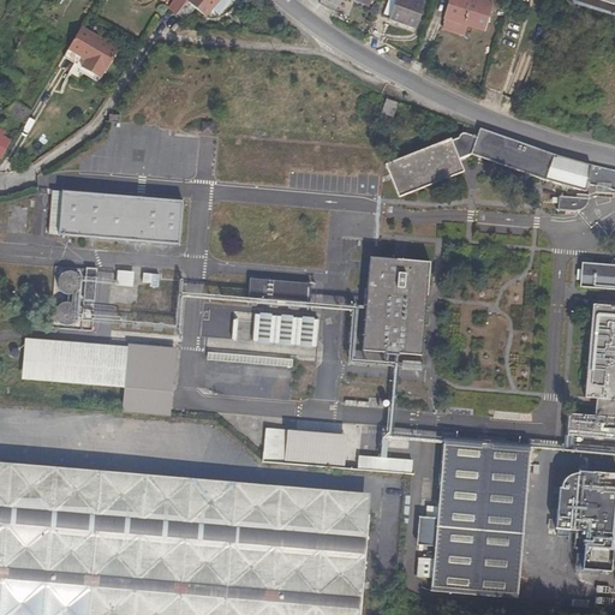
[(172,0),(165,12),(174,18),(186,4),(204,18),(219,0),(186,0),(186,1),(185,0),(172,0)]
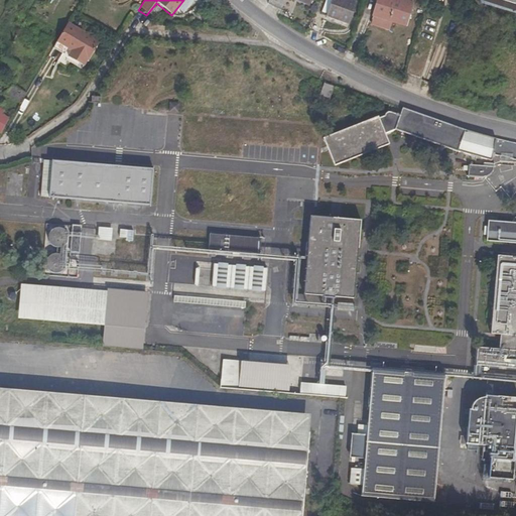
[(268,0),(267,4),(280,10),(284,0),(299,0),(309,4),(310,0),(268,0)]
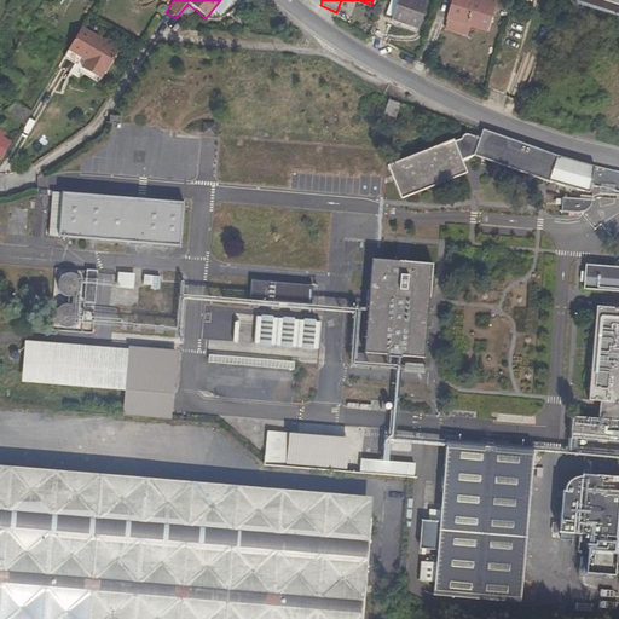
[(399,0),(422,0),(427,1),(427,0),(391,0),(385,16),(392,18),(399,0)]
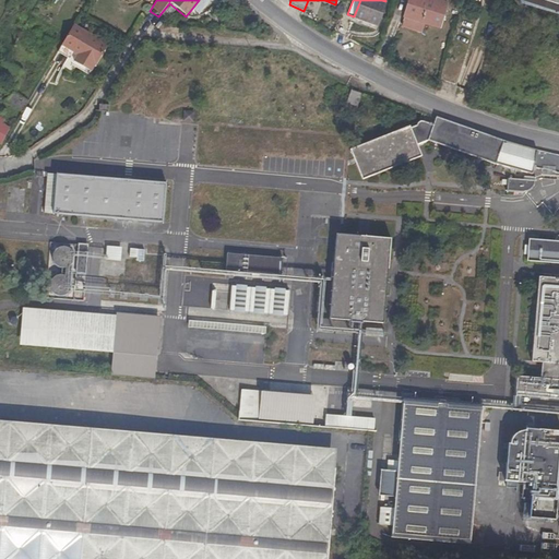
[(360,0),(354,16),(377,25),(385,1),(381,0),(360,0)]
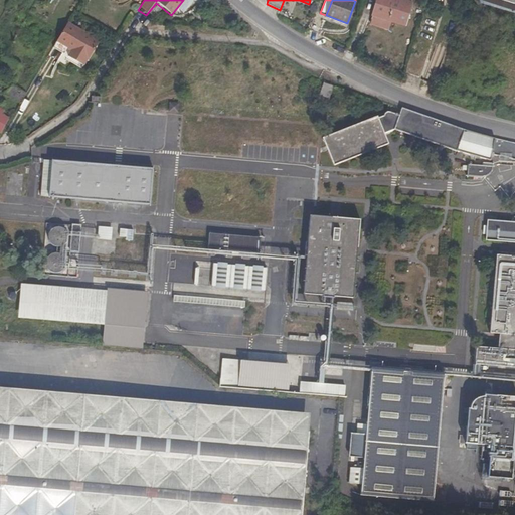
[(375,0),(373,9),(375,10),(370,25),(387,30),(390,21),(405,26),(411,3),(401,0),(375,0)]
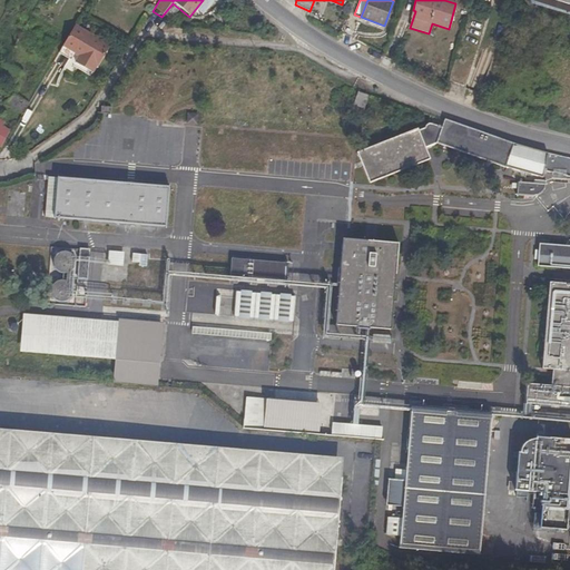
[(569,0),(530,0),(569,12),(569,5),(569,0)]
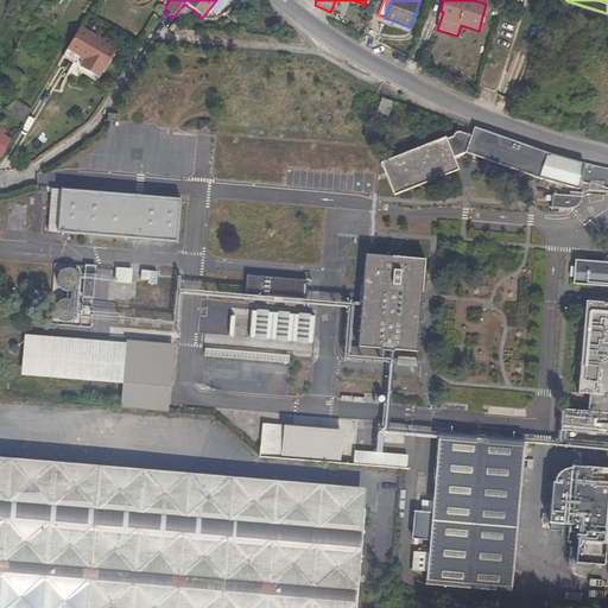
[(410,27),(385,18),(384,24),(407,33),(410,27)]
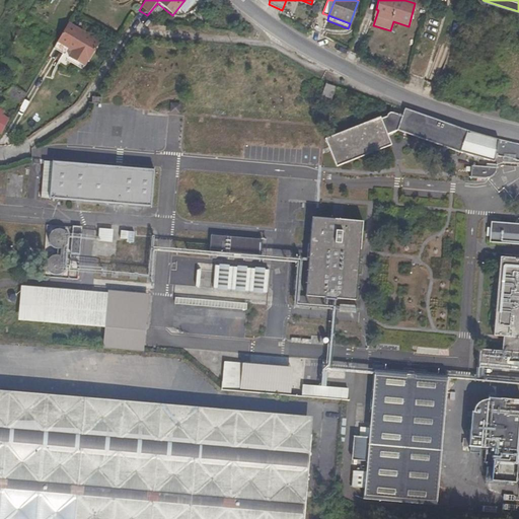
[(86,63),(87,63),(97,46),(66,26),(61,33),(55,46),(69,54),(66,61),(81,70),(86,63)]
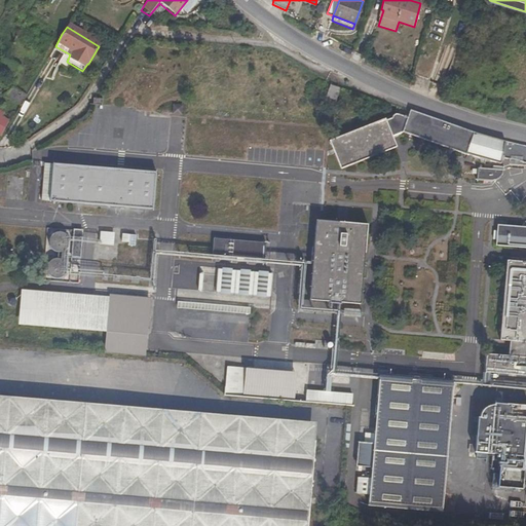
[(14,76),(20,67),(3,59),(0,65),(0,69),(12,76),(14,76)]
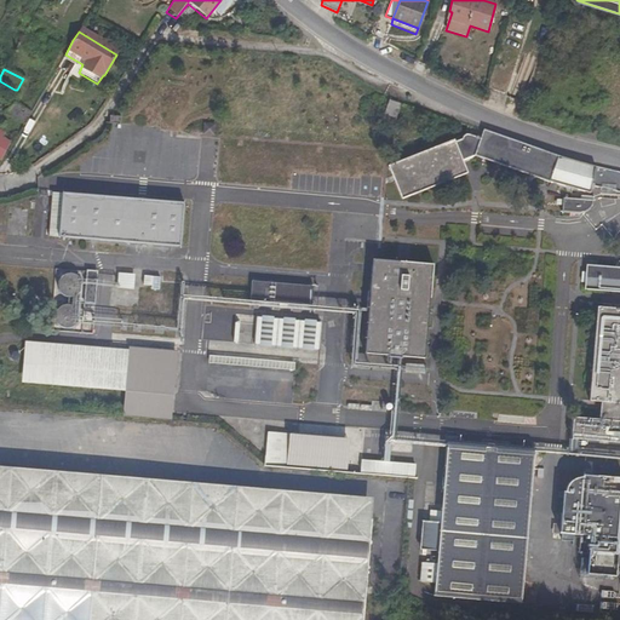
[(400,104),(389,101),(384,115),(396,119),(400,104)]
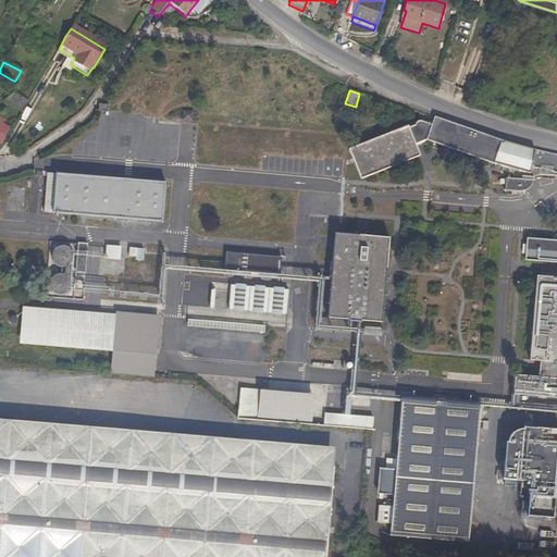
[(14,91),(3,101),(21,111),(28,100),(14,91)]
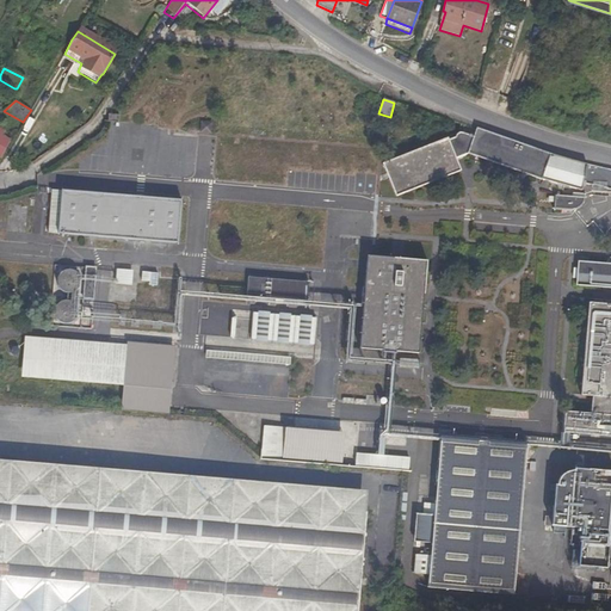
[(199,133),(209,133),(210,122),(201,122),(199,133)]
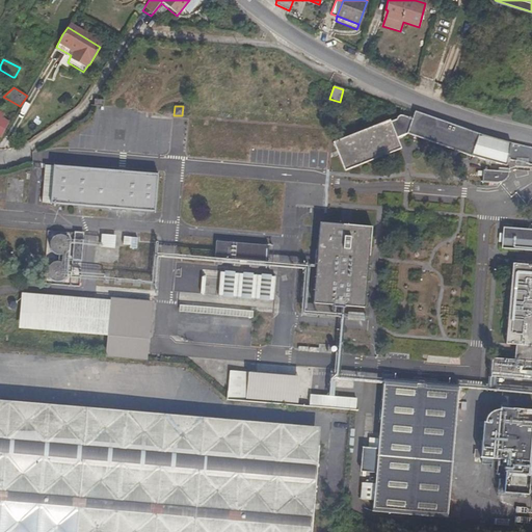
[(0,136),(0,137),(9,121),(2,117),(4,112),(0,110),(0,136)]
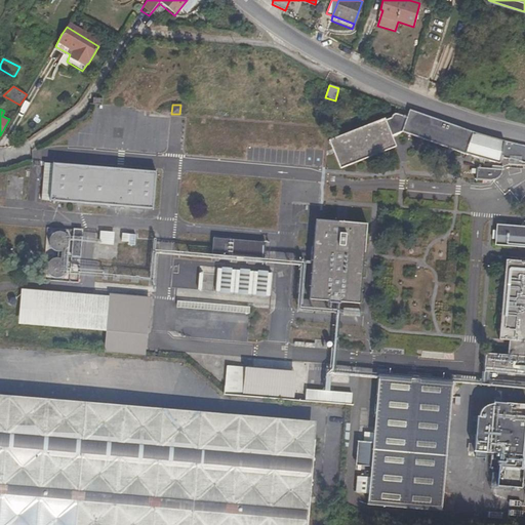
[(385,118),(328,140),(339,169),(396,147),(392,136),(401,132),(467,155),(499,164),(501,158),(510,160),(510,157),(520,158),(519,162),(524,163),(524,146),(505,142),(473,132),(409,110),(406,117),(397,114),(396,114),(395,114),(394,115),(392,116),(392,117),(391,118),(386,120),(385,118)]
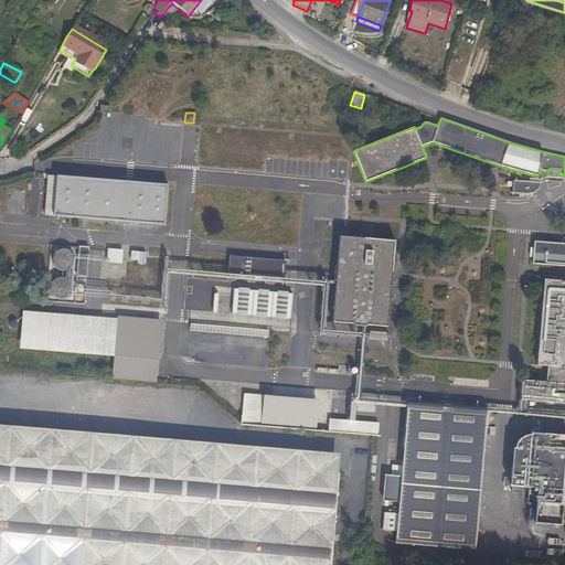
[(44,215),(53,216),(56,176),(48,176),(44,215)]
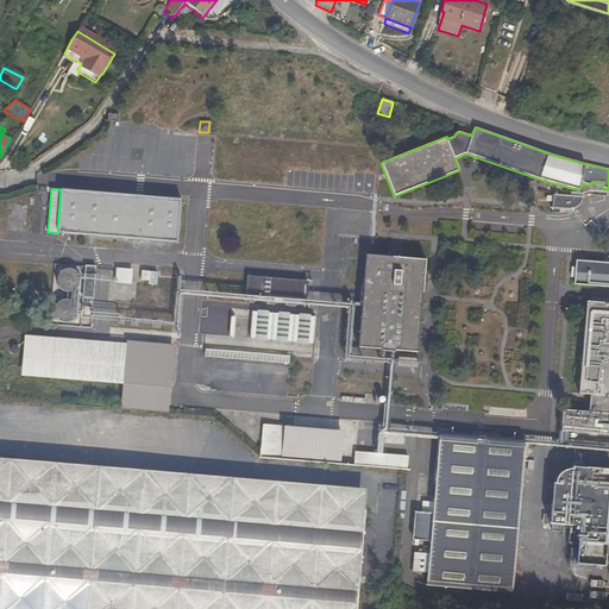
[(57,233),(177,243),(181,199),(143,196),(107,193),(61,189),(57,233)]
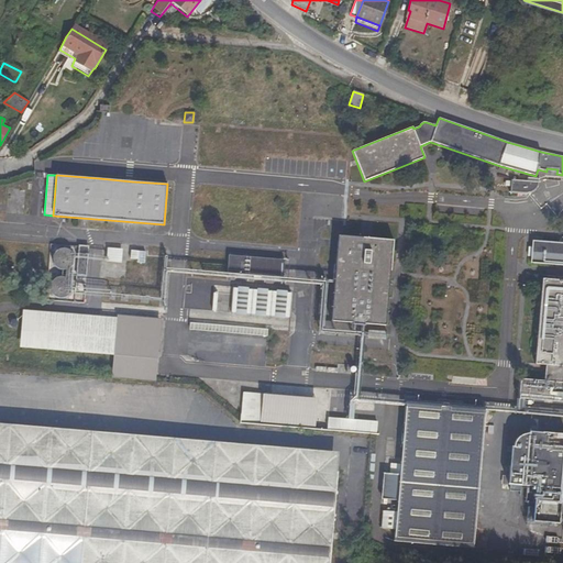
[(510,187),(509,194),(527,194),(529,194),(531,192),(533,191),(534,189),(537,188),(537,186),(538,184),(538,181),(497,178),(496,186),(510,187)]
